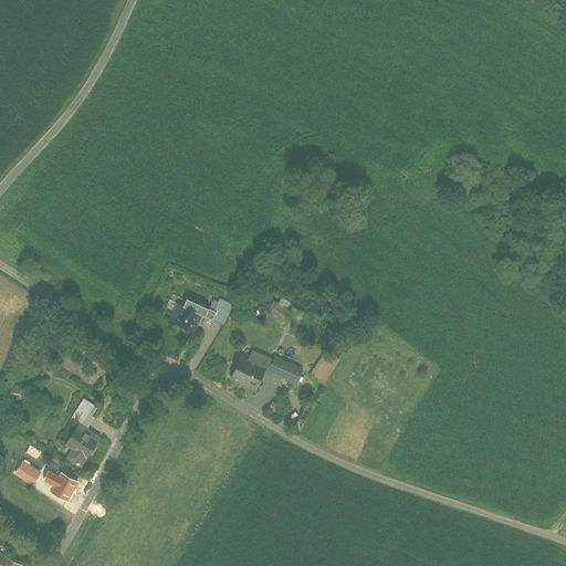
[(182,304),(201,314),(206,304),(187,295),(182,304)]
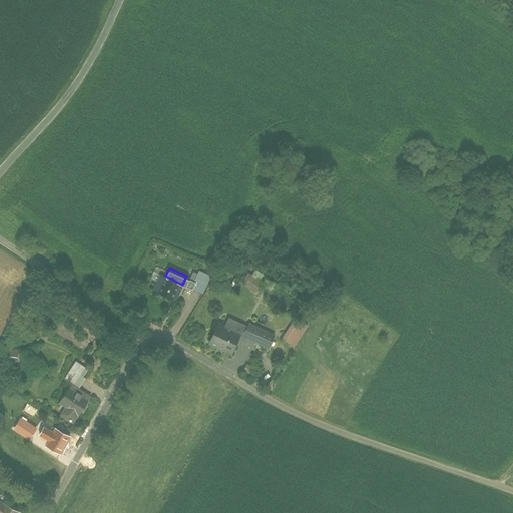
[(265,283),(248,273),(242,284),(259,293),(265,283)]
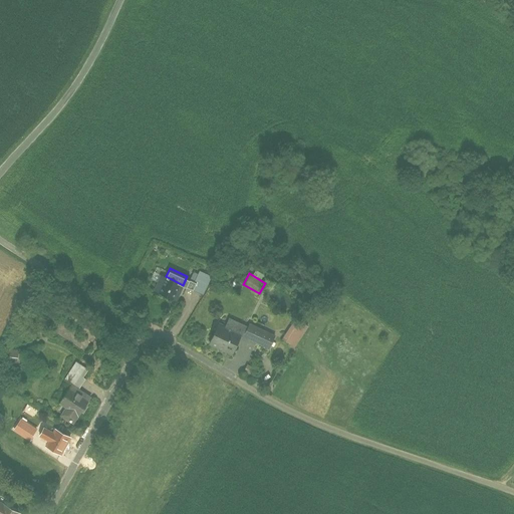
[(162,274),(154,291),(174,301),(183,285),(166,276),(162,274)]
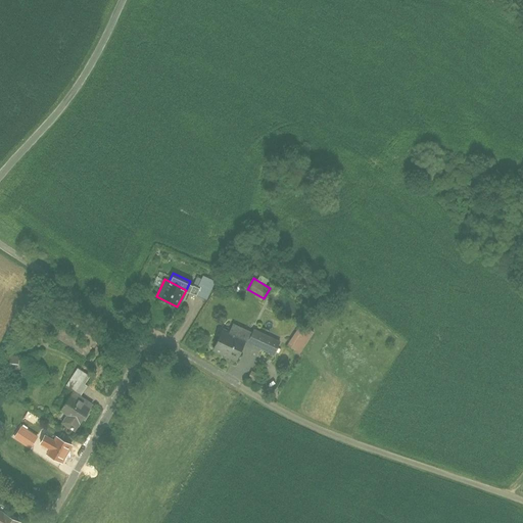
[(190,281),(186,290),(195,294),(199,286),(190,281)]
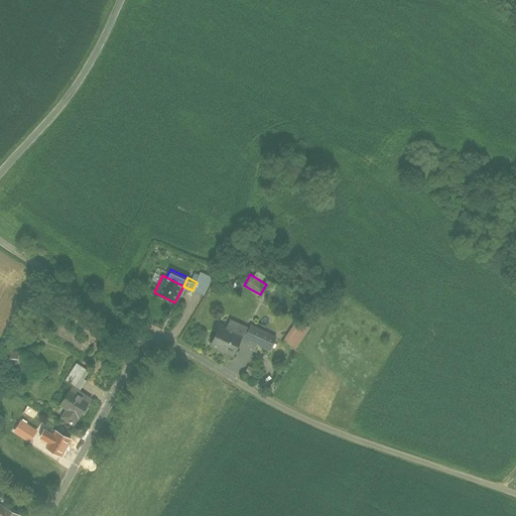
[(230,317),(226,327),(241,335),(246,326),(230,317)]
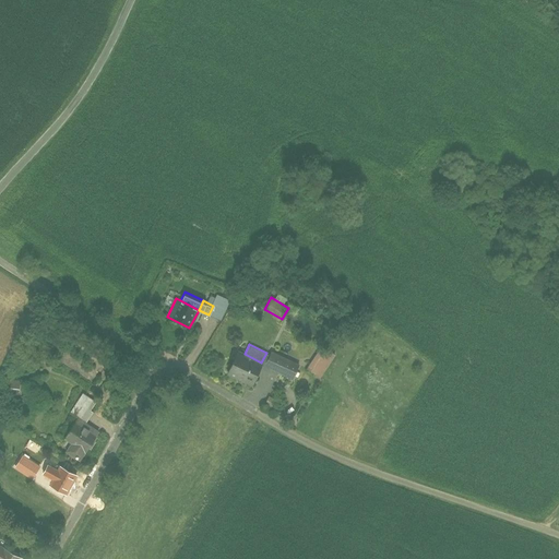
[(334,357),(320,347),(307,368),(321,377),(334,357)]
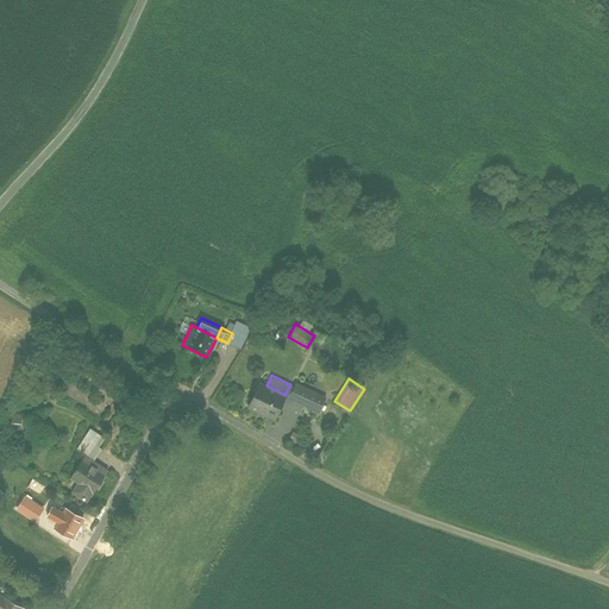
[(290,384),(284,395),(318,413),(326,397),(293,381),(290,384)]
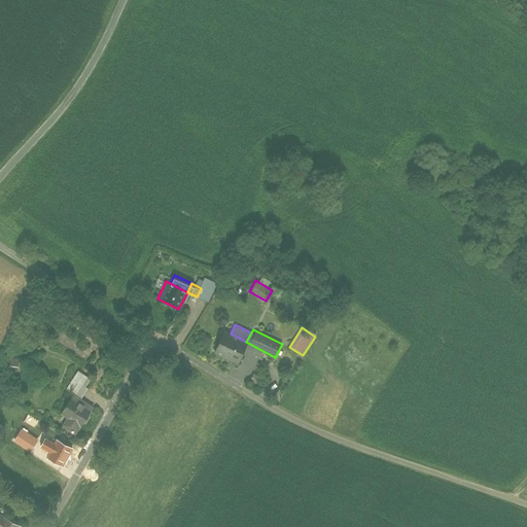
[(231,334),(224,331),(214,351),(236,362),(246,342),(231,334)]
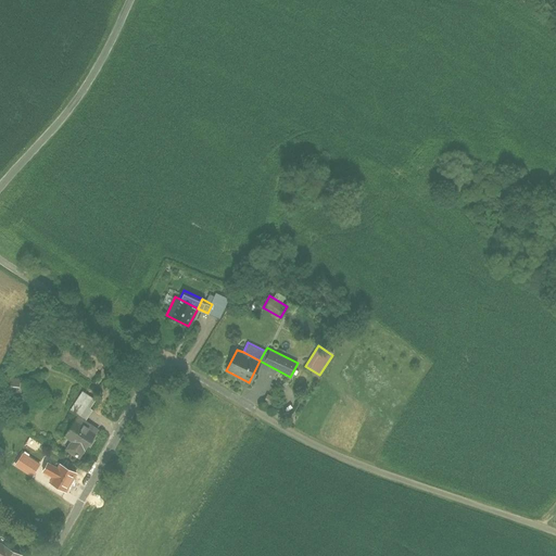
[(19,378),(7,377),(4,395),(16,396),(19,378)]
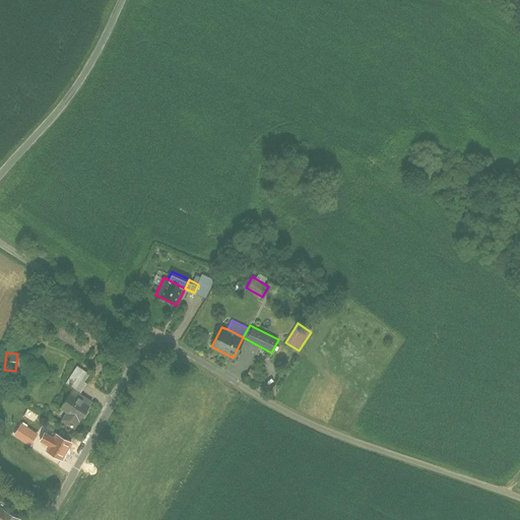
[(88,374),(76,366),(65,383),(77,391),(88,374)]
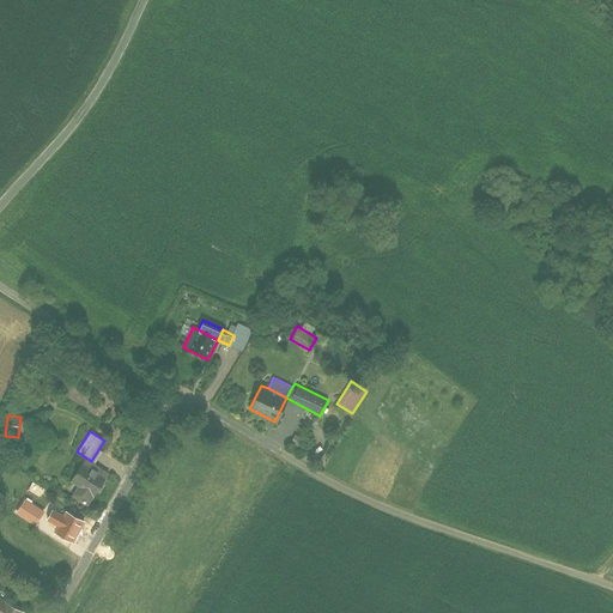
[(105,477),(83,461),(71,480),(79,485),(73,493),(89,504),(105,477)]
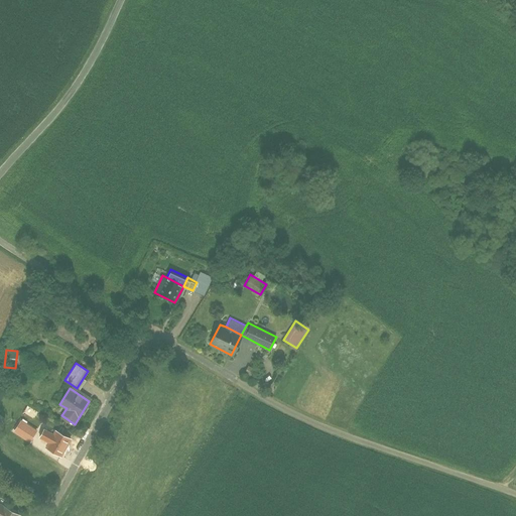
[(33,428),(22,422),(21,425),(16,435),(30,443),(34,437),(29,434),(33,428)]
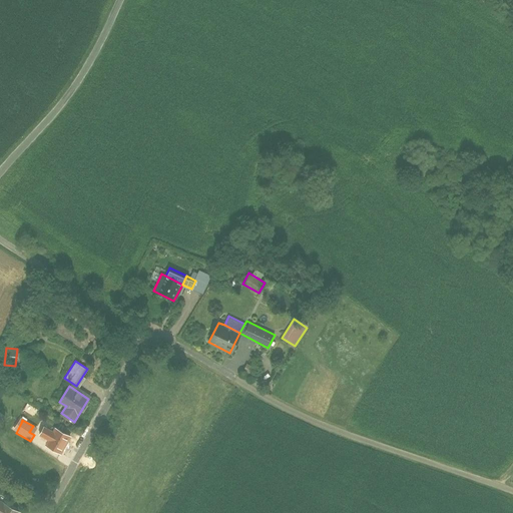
[(21,423),(16,421),(10,430),(16,433),(21,423)]
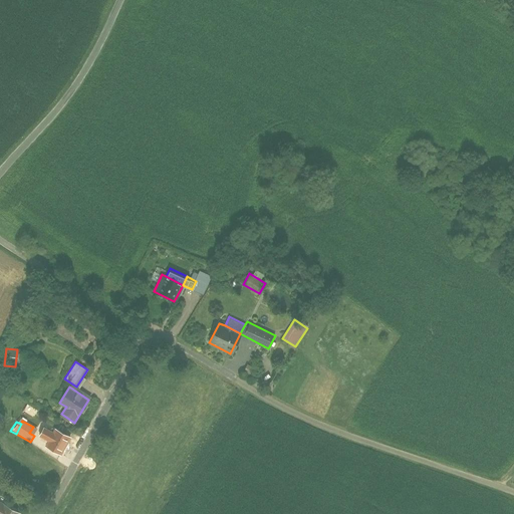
[(69,437),(48,425),(42,435),(50,439),(46,447),(60,455),(69,437)]
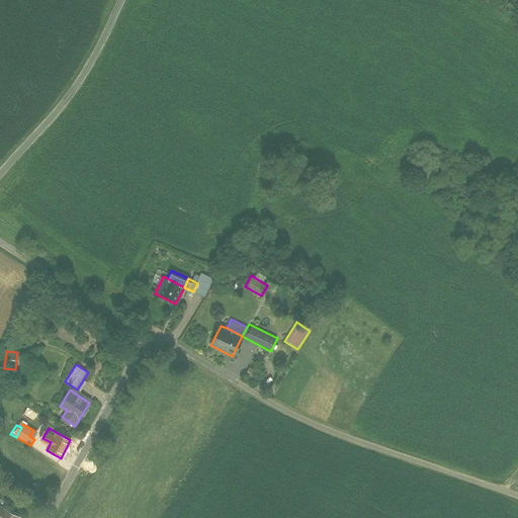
[(0,517),(19,517),(0,506),(0,517)]
